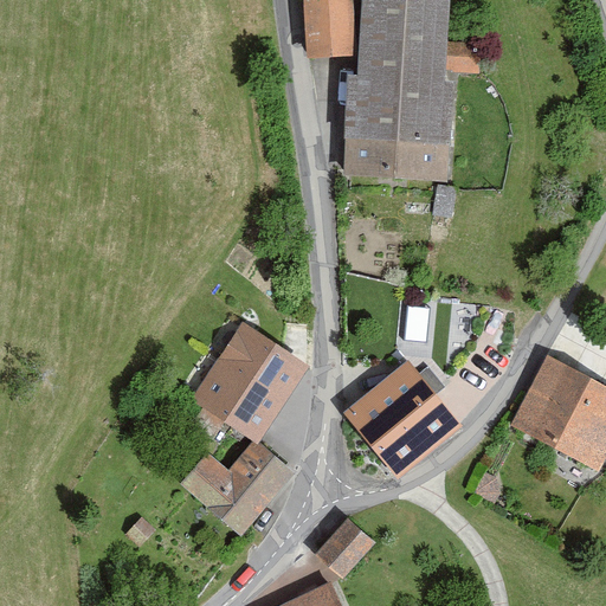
[(349,0),(308,0),(310,51),(352,50),(349,0)]
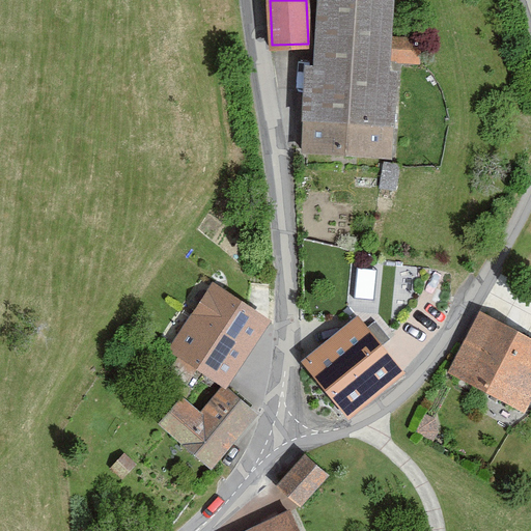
[(394,0),(316,0),(314,58),(304,58),(300,151),(393,157),(397,60),(421,61),(422,37),(393,35),(394,0)]
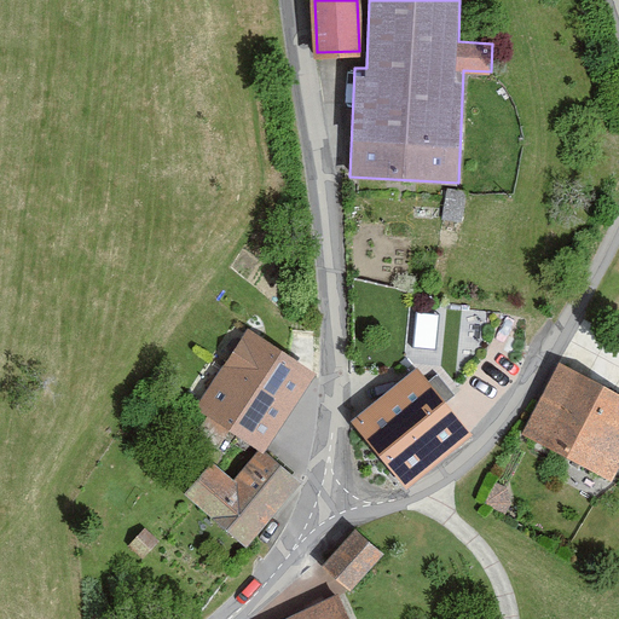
[(439,343),(440,311),(420,310),(418,342),(439,343)]
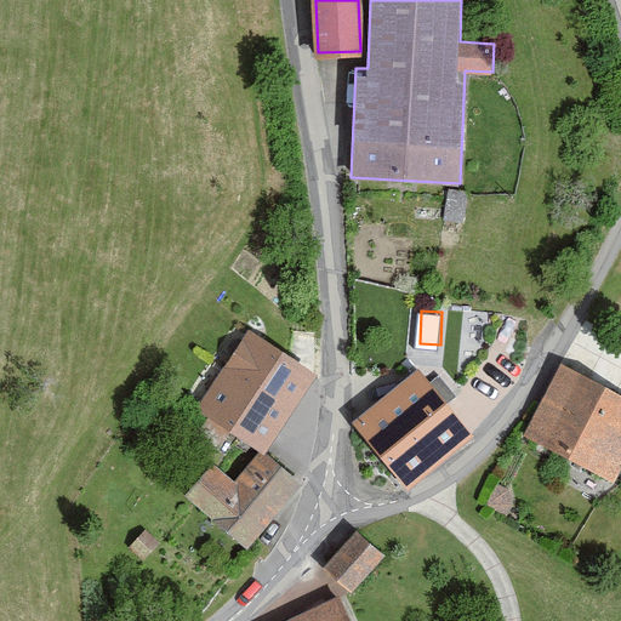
[(322,385),(245,332),(209,385),(215,388),(201,408),(210,412),(232,428),(273,456),(322,385)]
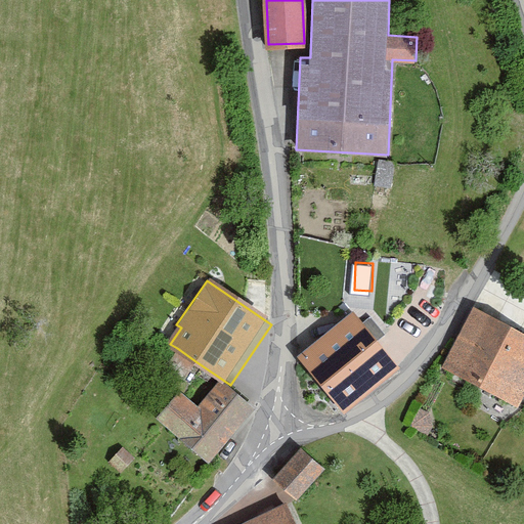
[(523,398),(523,334),(475,306),(441,365),(519,408),(523,398)]
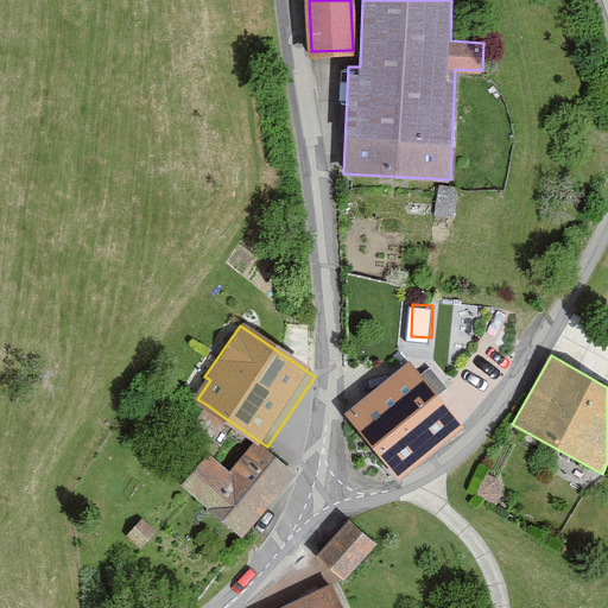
[(406,362),(346,413),(397,474),(457,423),(406,362)]
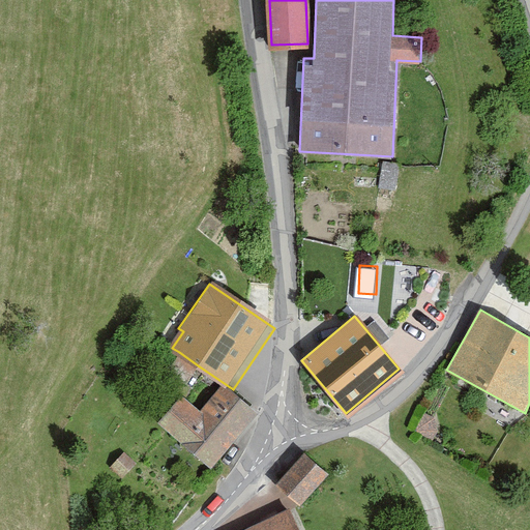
[(198,365),(179,352),(167,370),(186,382),(198,365)]
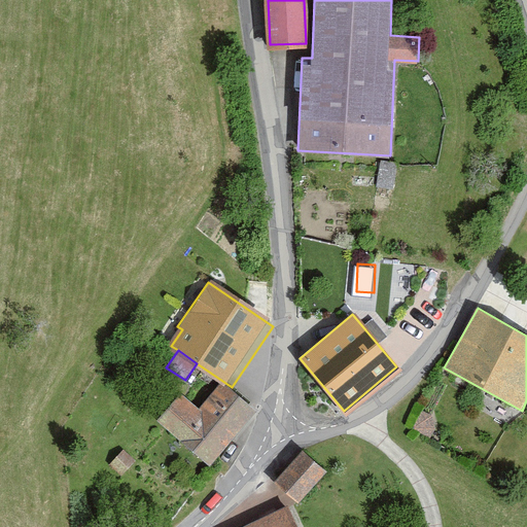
[(199,409),(179,392),(155,419),(209,464),(252,413),(219,385),(199,409)]
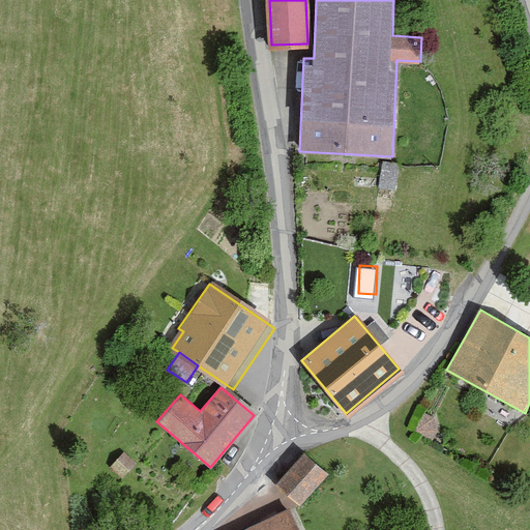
[(325,474),(302,454),(278,483),(301,502),(325,474)]
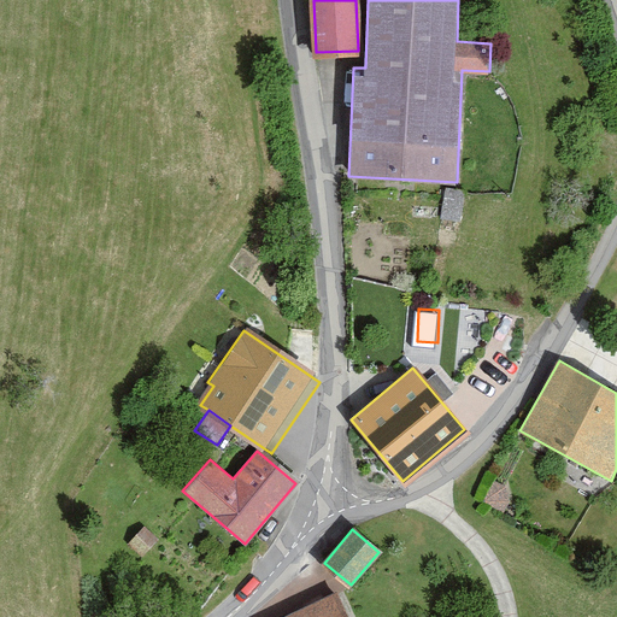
[(346,616),(335,594),(283,616),(346,616)]
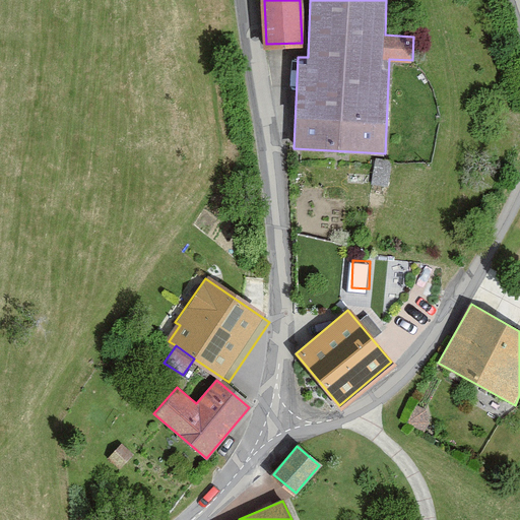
All buildings are outlined.
